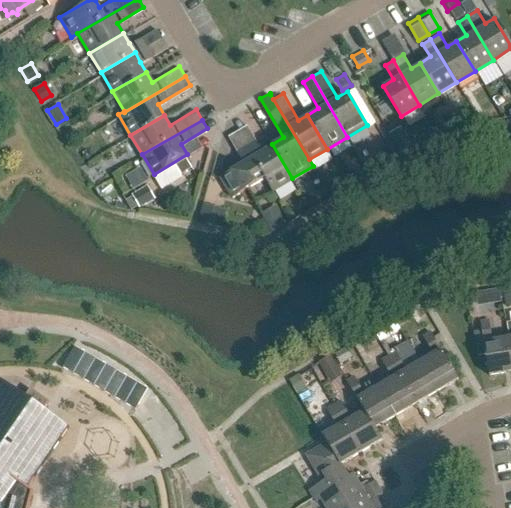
[(246,123),(236,129),(264,177),(272,190),(292,178),(272,144),(262,150),(246,123)]
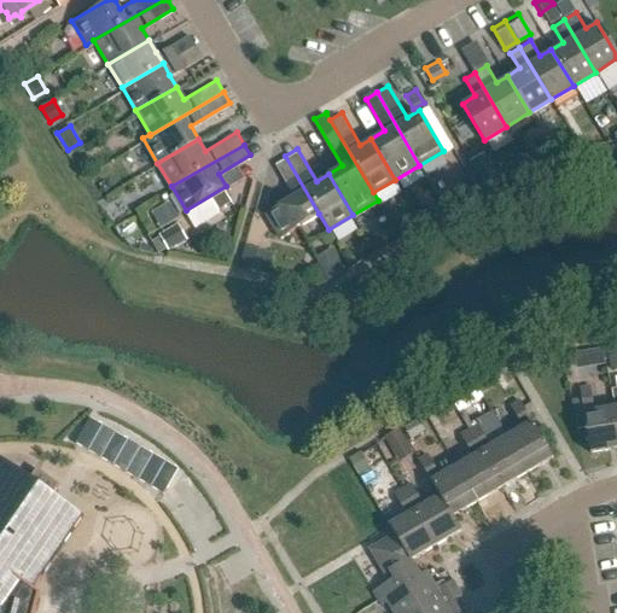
[(319,214),(285,156),(274,163),(294,194),(266,211),(280,237),(319,214)]
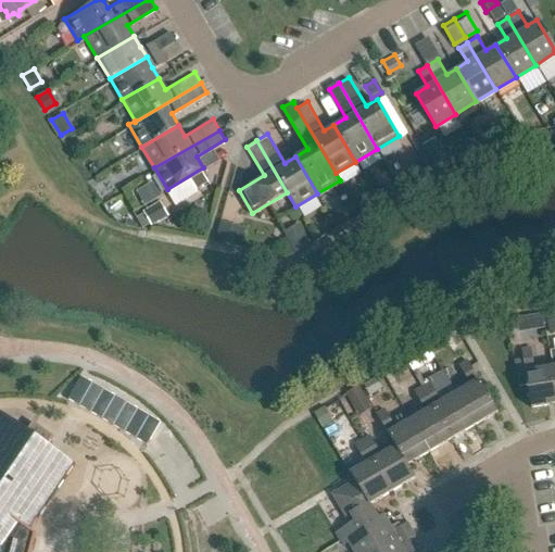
[(423,161),(410,168),(416,179),(429,172),(423,161)]
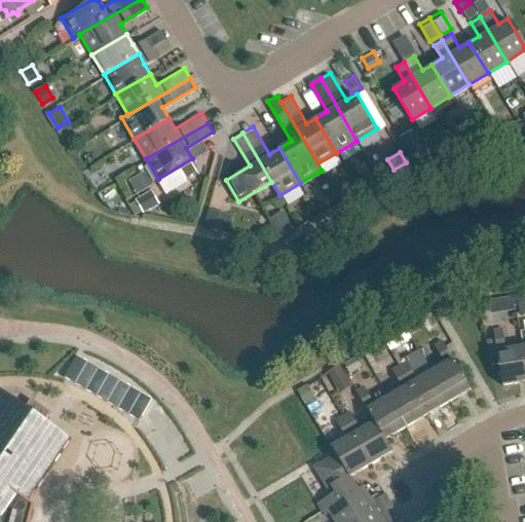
[(189,159),(178,166),(185,178),(196,171),(189,159)]
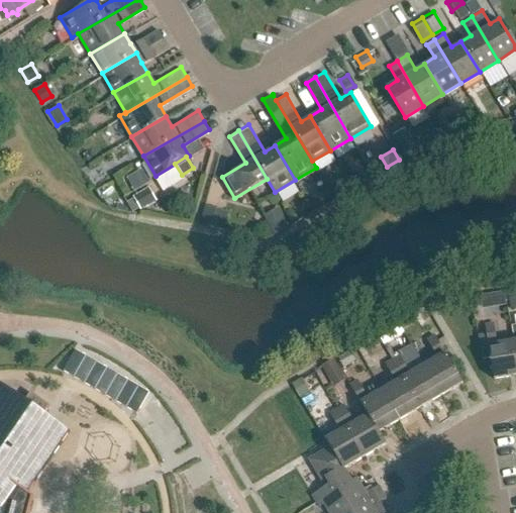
[(120,173),(125,187),(143,181),(138,167),(120,173)]
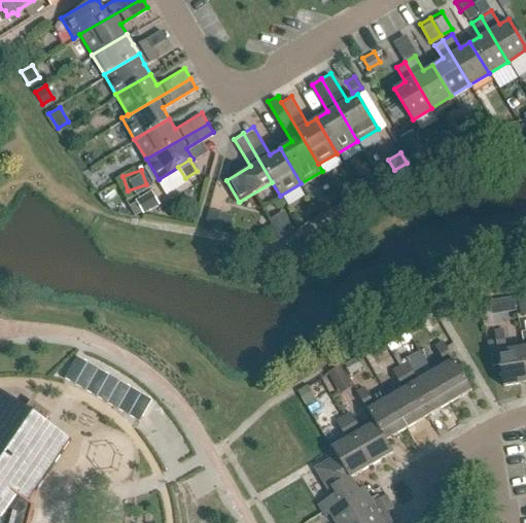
[(354,179),(358,187),(366,183),(361,175),(354,179)]
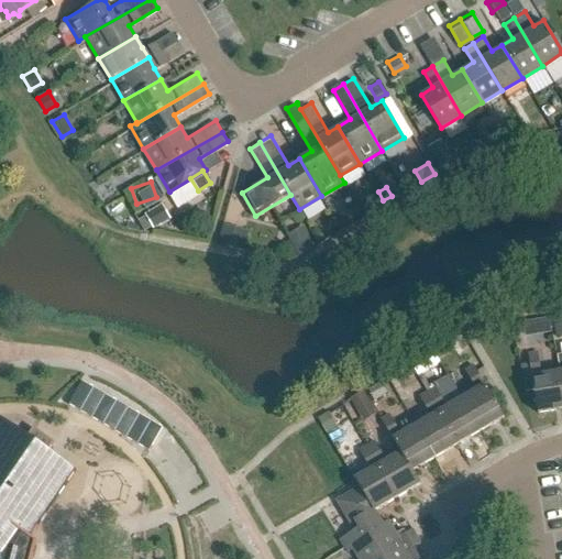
[(367,214),(381,205),(374,193),(360,201),(367,214)]
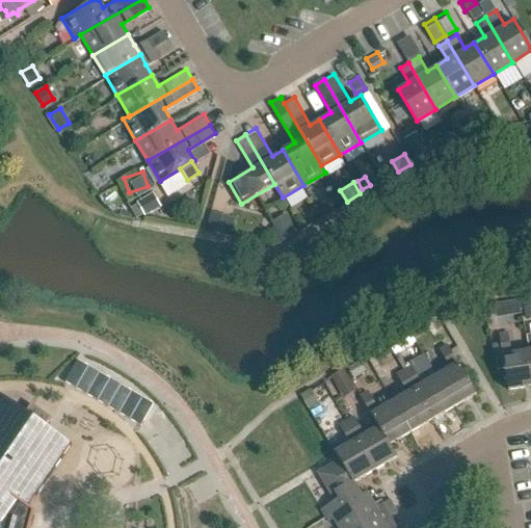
[(144,214),(160,205),(152,191),(136,201),(144,214)]
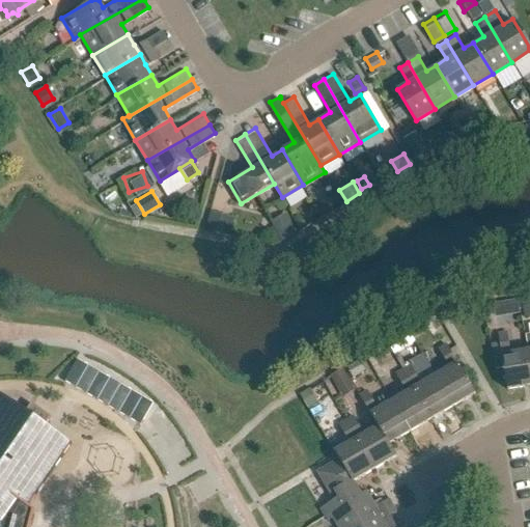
[(281,239),(297,230),(285,212),(270,220),(281,239)]
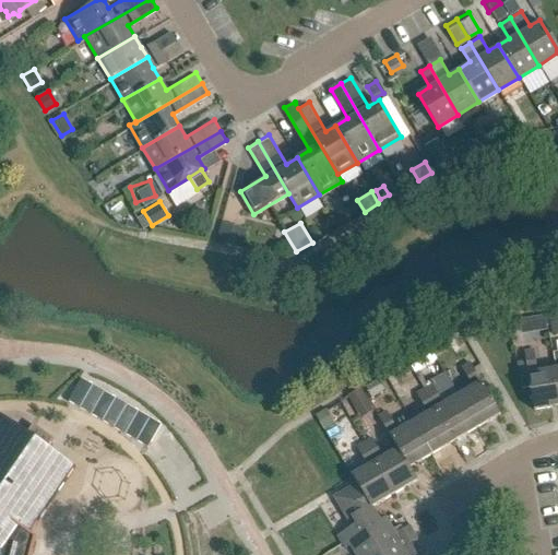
[(549,329),(557,327),(557,311),(547,314),(549,329)]
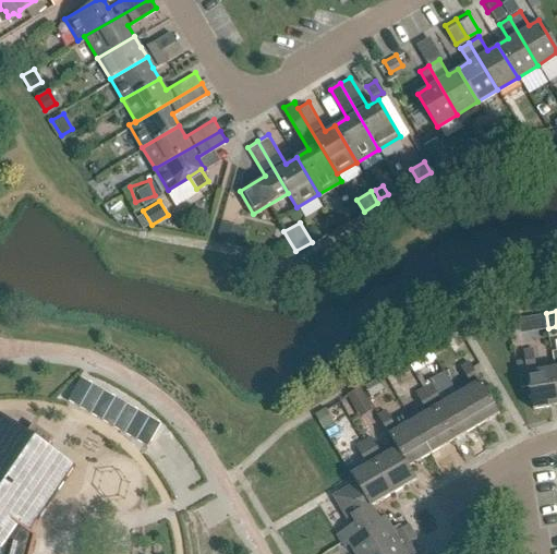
[(435,353),(449,345),(444,336),(430,344),(435,353)]
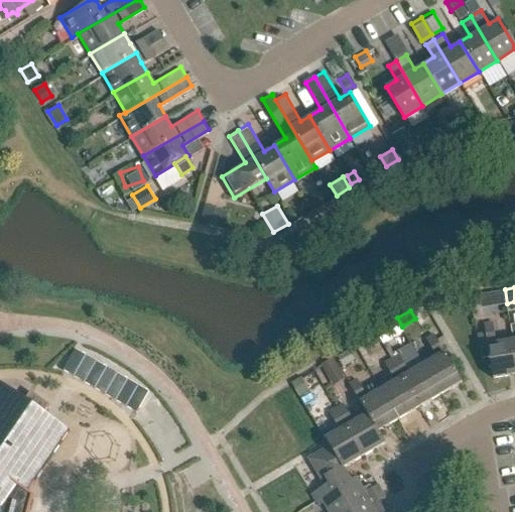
[(392,337),(403,331),(395,318),(375,331),(382,343),(392,337)]
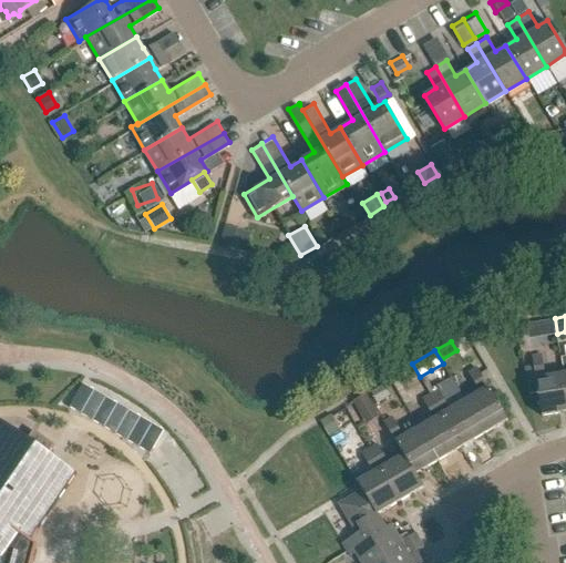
[(565,409),(565,399),(562,374),(544,376),(541,352),(531,355),(541,415),(565,409)]
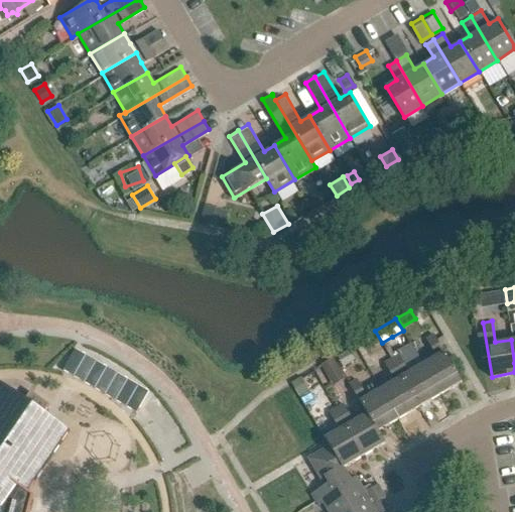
[(396,344),(407,337),(403,331),(392,337),(396,344)]
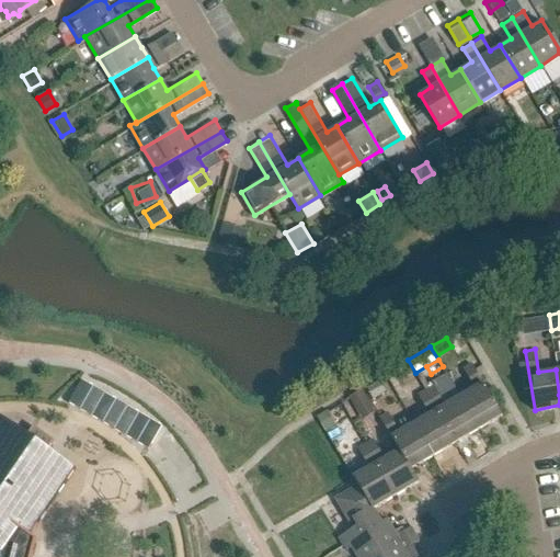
[(404,382),(415,375),(408,361),(396,368),(404,382)]
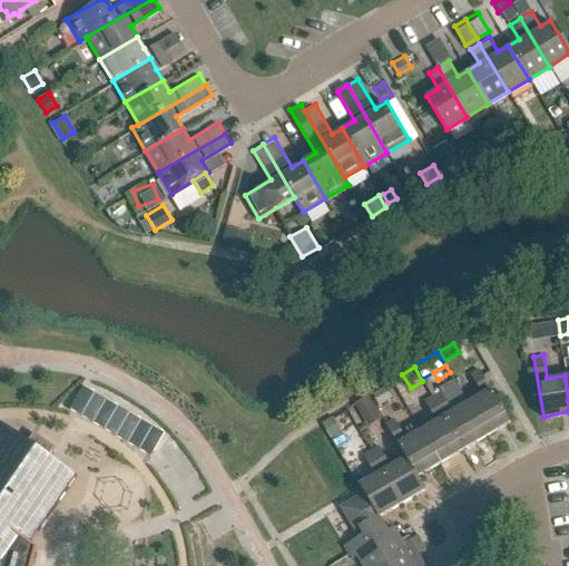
[(509,420),(479,368),(470,373),(481,393),(467,402),(486,435),(509,420)]
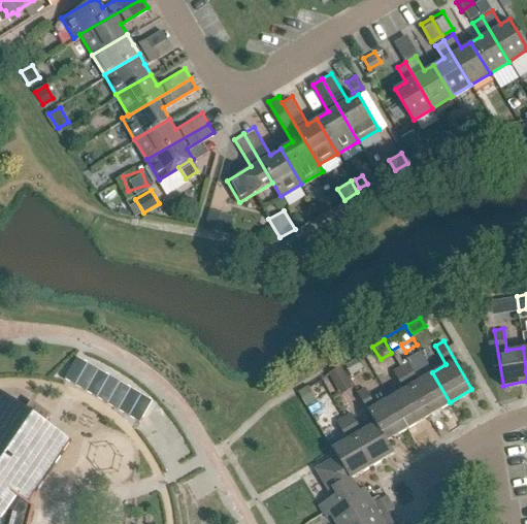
[(350,373),(362,366),(356,356),(343,363),(350,373)]
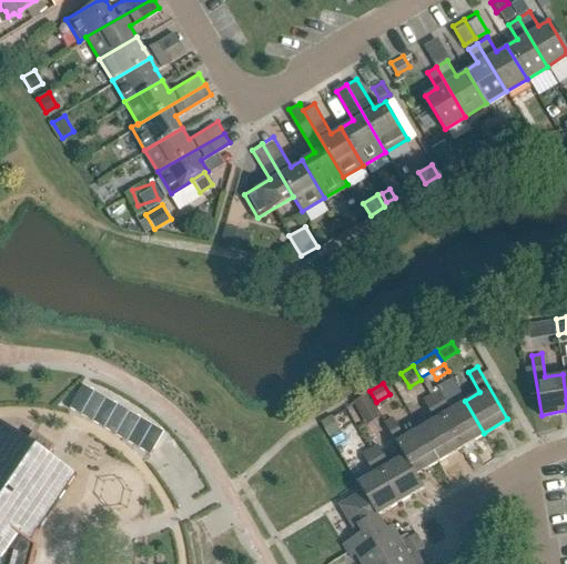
[(484,433),(465,401),(449,410),(438,390),(431,394),(461,446),(484,433)]
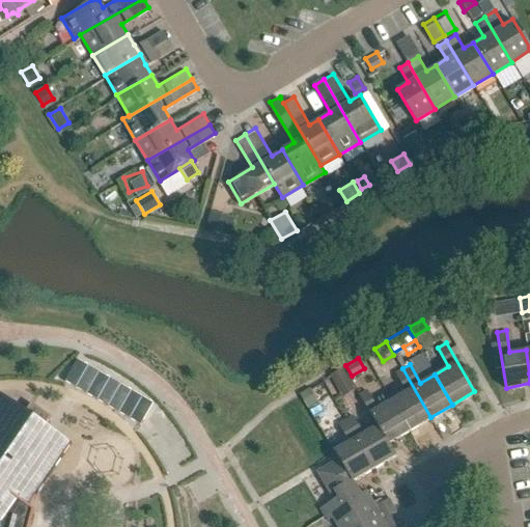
[(430,417),(402,368),(394,372),(406,391),(391,399),(409,430),(430,417)]
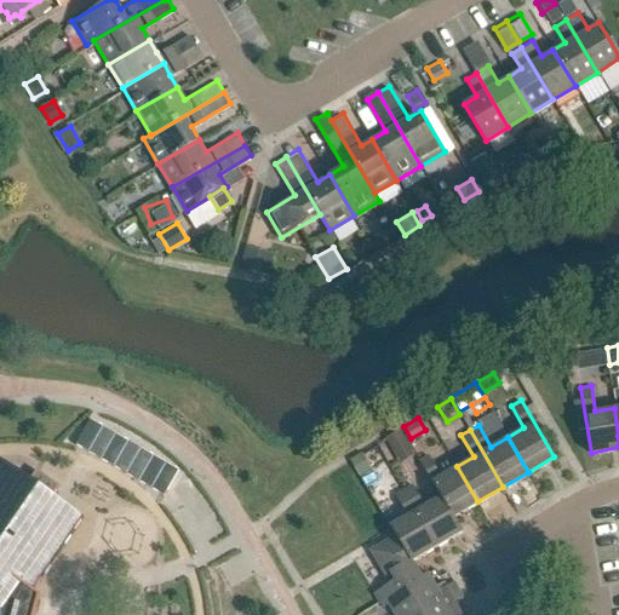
[(477,501),(457,466),(441,476),(428,454),(419,459),(440,496),(441,496),(453,516),(477,501)]
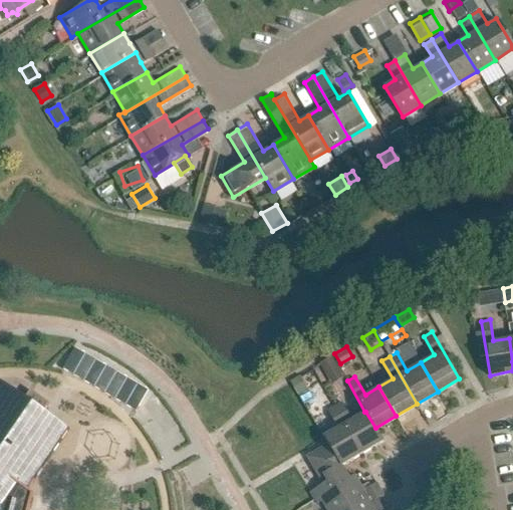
[(0,509),(28,509),(33,494),(33,493),(27,489),(68,429),(52,417),(42,410),(48,401),(35,392),(30,389),(24,398),(0,380),(0,509)]
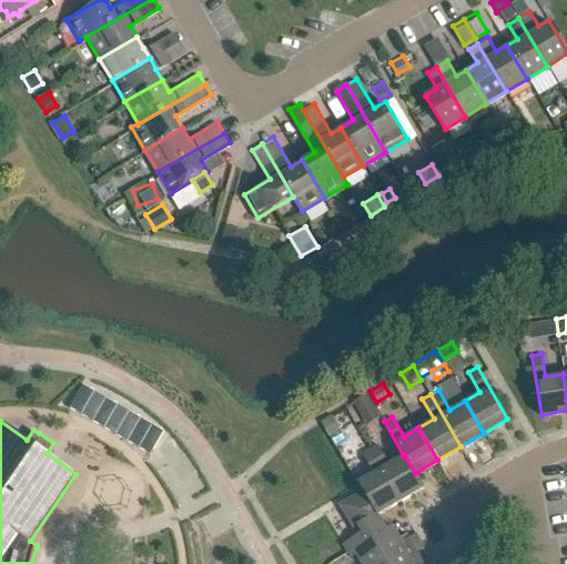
[(423,486),(415,473),(404,455),(403,455),(390,463),(377,443),(370,449),(400,500),(423,486)]
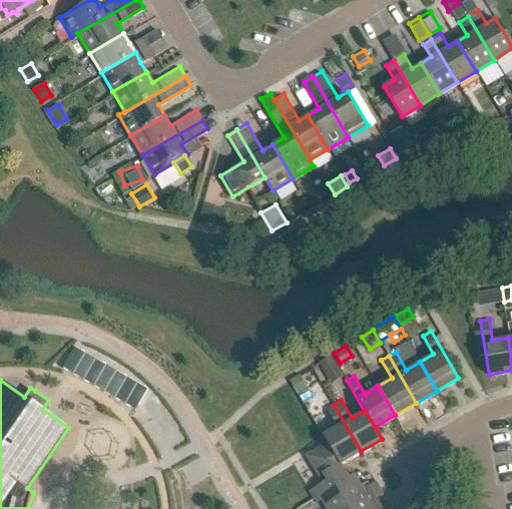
[(361,451),(334,405),(327,409),(337,427),(323,435),(327,442),(340,464),(341,463),(361,451)]
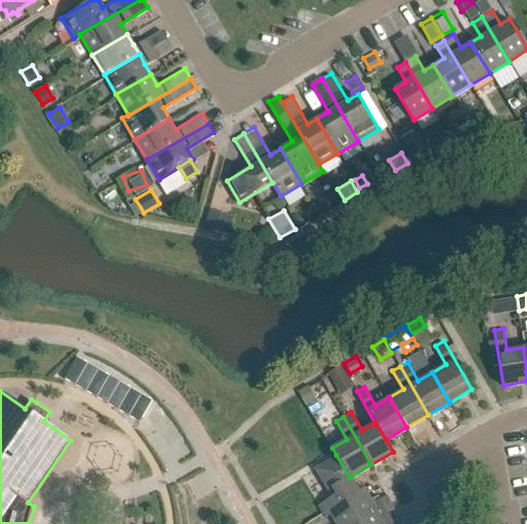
[(350,478),(336,455),(315,468),(331,496),(318,504),(323,512),(328,509),(327,508),(358,490),(351,477),(350,478)]
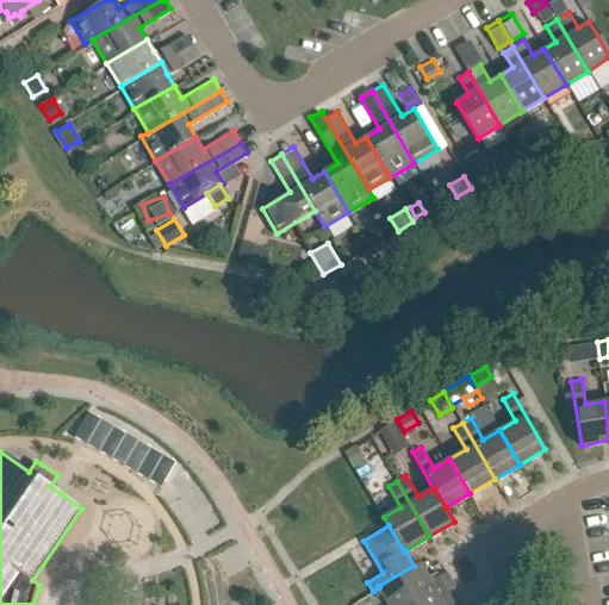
[(420,562),(414,566),(378,586),(379,587),(389,604),(403,604),(449,578),(446,571),(430,580),(420,562)]
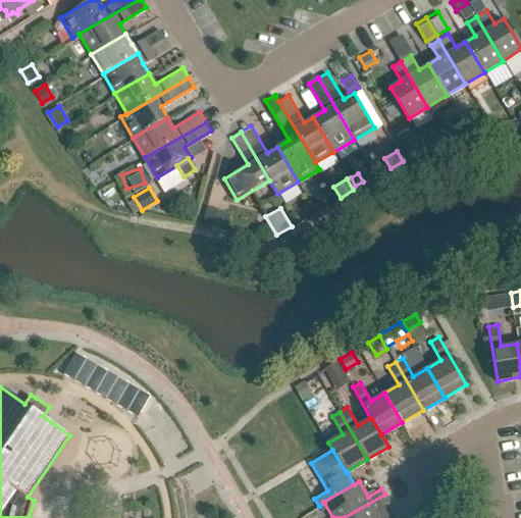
[(388,502),(384,495),(345,517),(380,517),(375,509),(388,502)]
